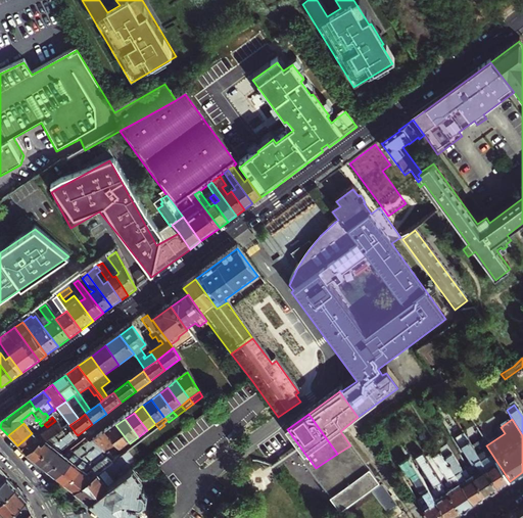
[(17,445),(26,455),(41,442),(43,445),(62,430),(60,427),(56,423),(36,437),(32,433),(17,445)]
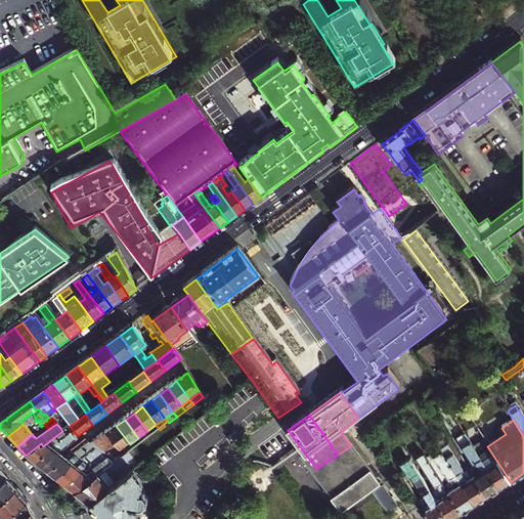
[(147,431),(151,436),(160,430),(156,425),(147,431)]
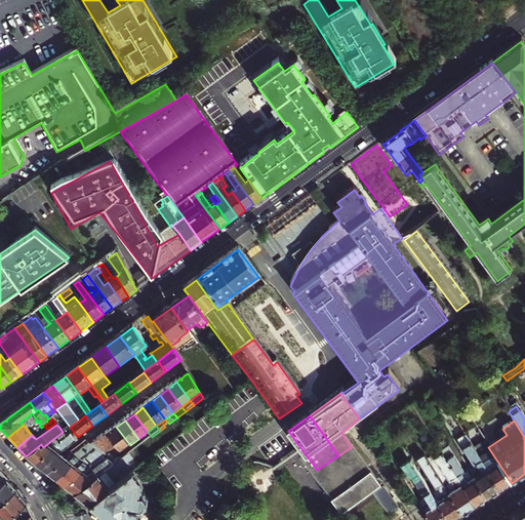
[(41,444),(26,456),(35,464),(62,444),(59,443),(74,432),(70,427),(66,430),(63,432),(43,447),(41,444)]
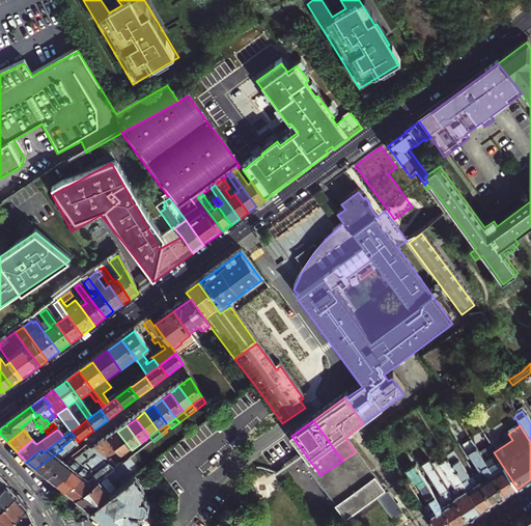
[(109,439),(118,451),(127,462),(134,457),(136,455),(134,453),(130,457),(128,453),(132,450),(117,432),(109,439)]
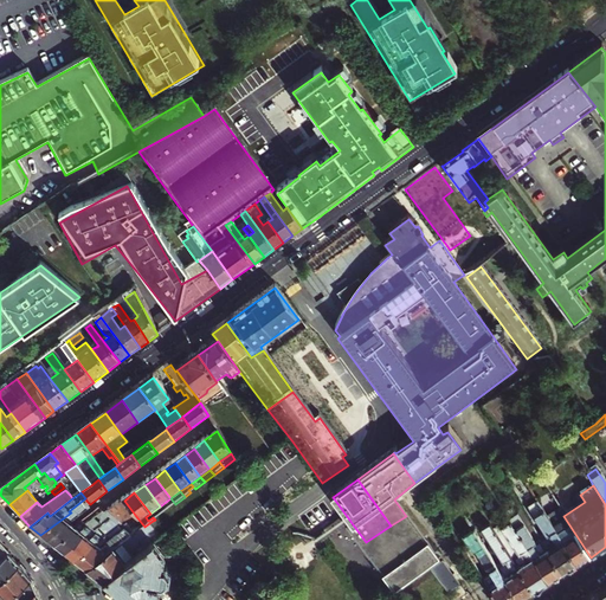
[(359,533),(333,497),(330,498),(352,528),(346,531),(350,539),(359,533)]
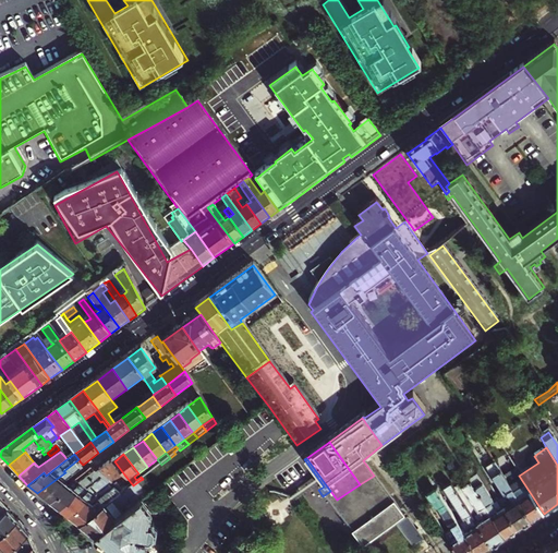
[(533,521),(544,514),(519,476),(507,458),(496,465),(533,521)]
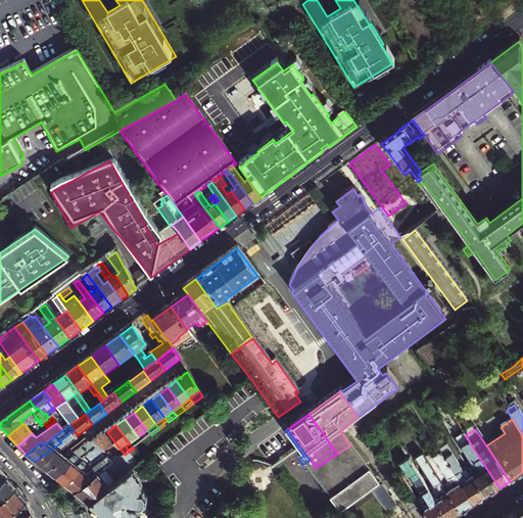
[(138,437),(142,442),(151,435),(147,430),(138,437)]
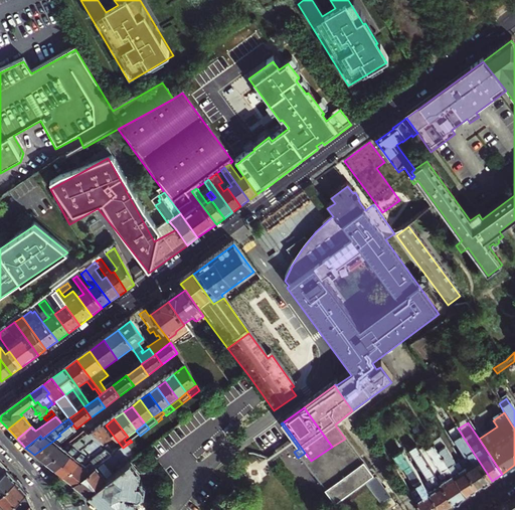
[(76,429),(73,426),(69,430),(74,437),(76,435),(75,433),(77,431),(76,429)]
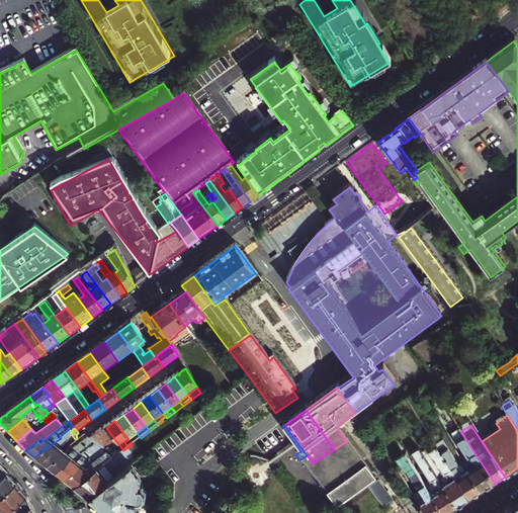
[(106,428),(89,440),(93,444),(96,446),(101,451),(108,446),(112,442),(115,440),(106,428)]
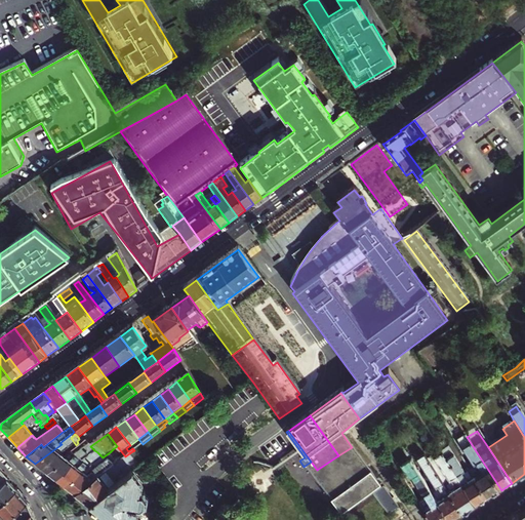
[(475,469),(470,472),(487,500),(501,490),(467,437),(457,442),(475,469)]
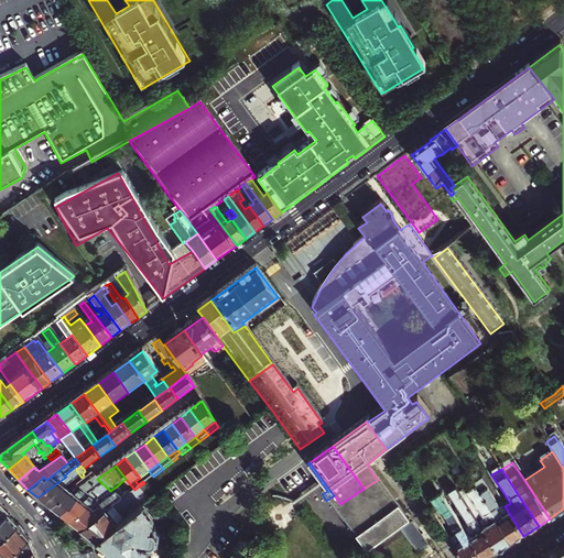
[(153,477),(149,471),(140,478),(142,481),(144,483),(153,477)]
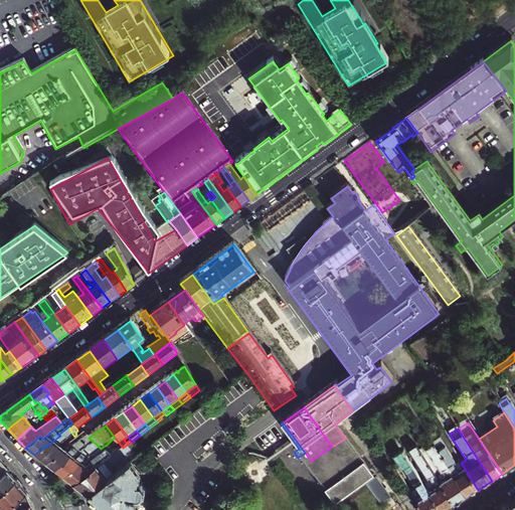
[(62,439),(60,436),(34,455),(42,462),(44,463),(45,464),(63,451),(61,449),(60,448),(72,438),(69,434),(62,439)]
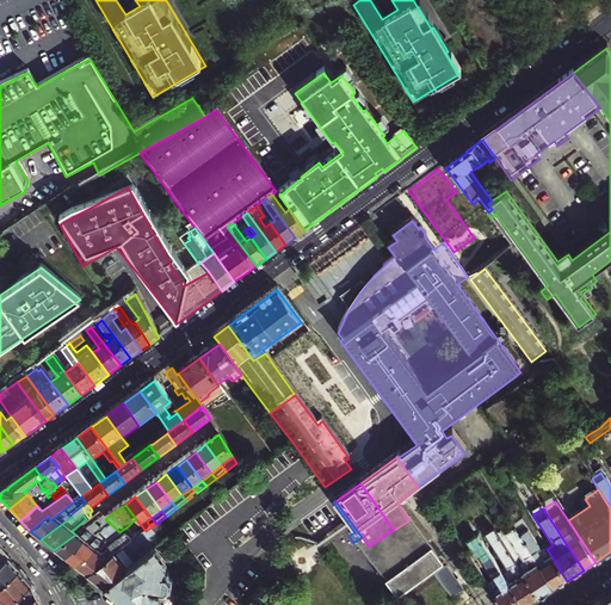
[(84,529),(75,535),(54,550),(65,559),(93,536),(110,524),(105,519),(104,518),(87,531),(84,529)]
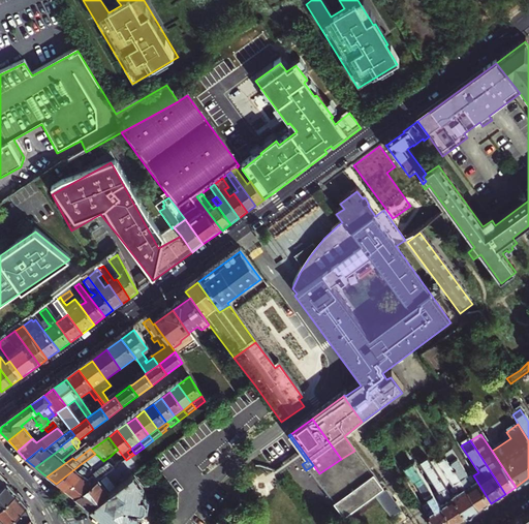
[(118,450),(115,452),(123,463),(126,460),(118,450)]
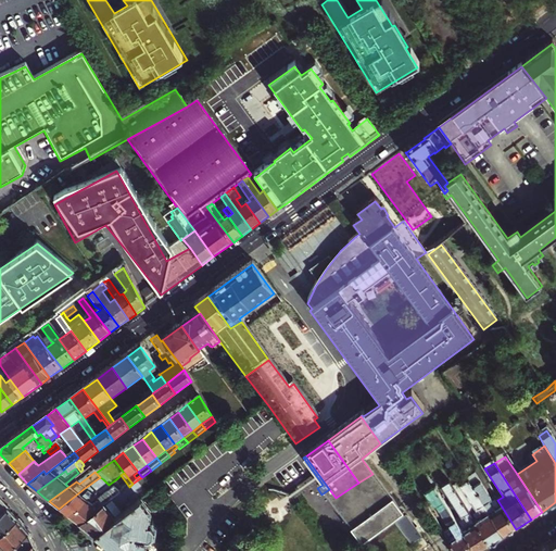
[(329,489),(321,495),(335,512),(361,549),(404,518),(373,474),(358,483),(336,498),(329,489)]
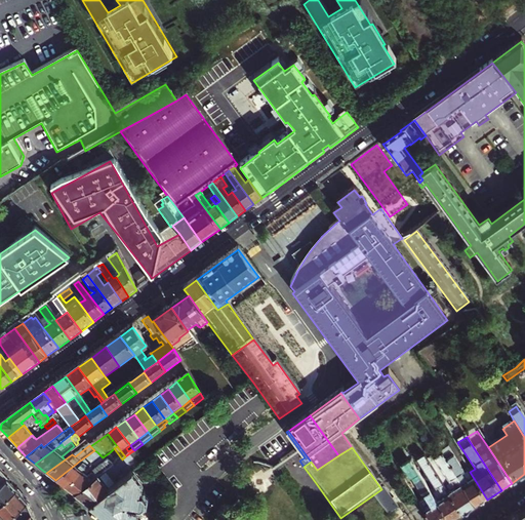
[(448,448),(440,452),(454,474),(476,507),(487,500),(470,472),(465,475),(448,448)]
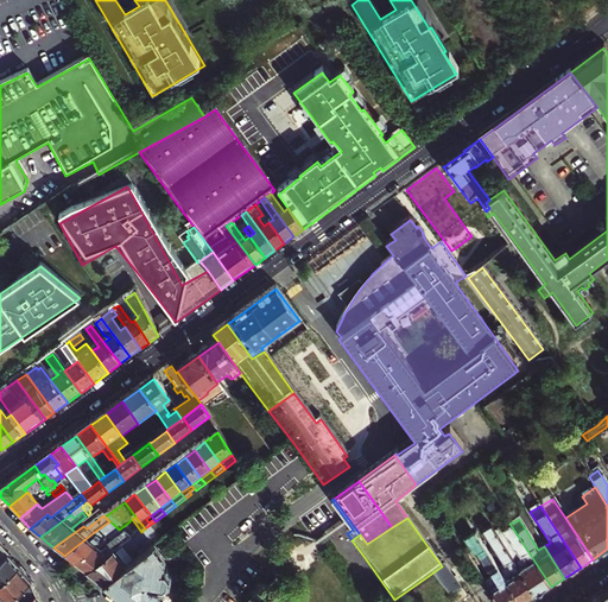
[(86,574),(103,587),(135,563),(130,556),(150,540),(149,539),(156,534),(157,533),(157,528),(153,523),(145,528),(141,532),(133,538),(121,546),(86,574)]
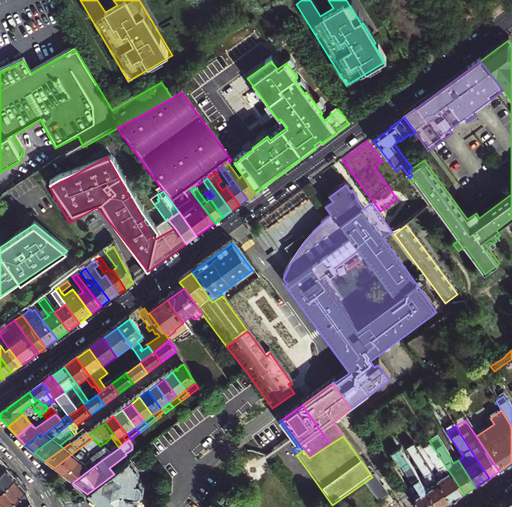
[(78,449),(54,468),(62,475),(94,451),(100,446),(95,441),(81,452),(78,449)]
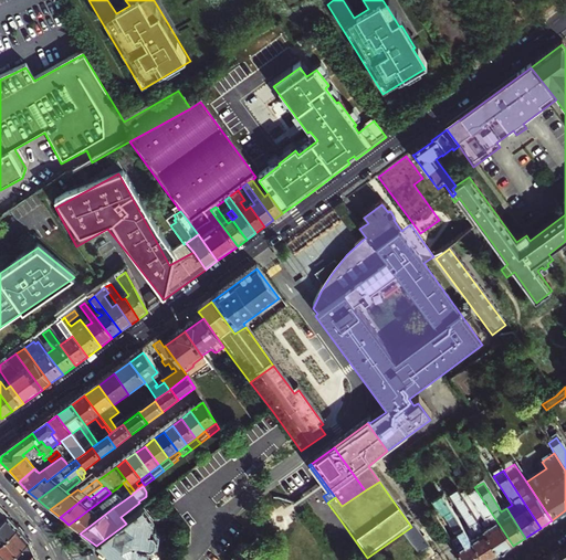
[(485,521),(480,525),(499,555),(513,546),(490,510),(474,487),(467,492),(485,521)]
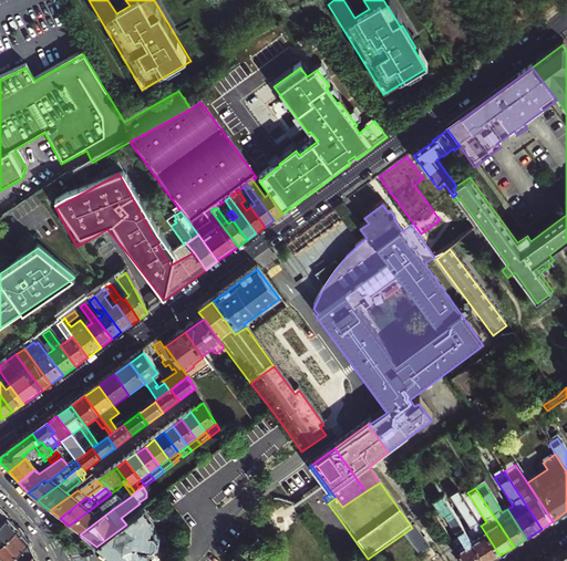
[(112,496),(111,494),(104,499),(69,526),(80,534),(113,509),(124,501),(119,494),(116,496),(115,494),(112,496)]
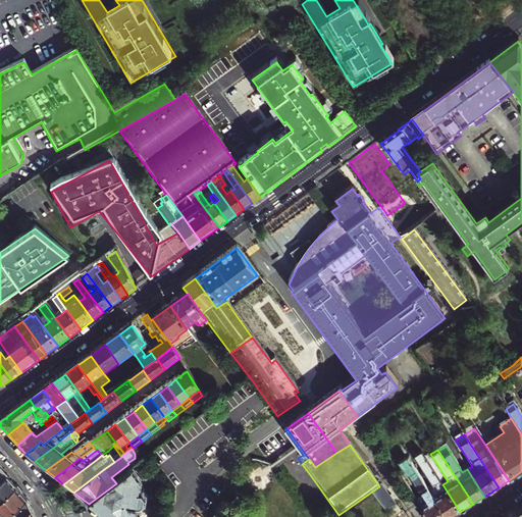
[(460,512),(442,484),(422,455),(415,459),(433,487),(428,492),(445,516),(455,516),(460,512)]
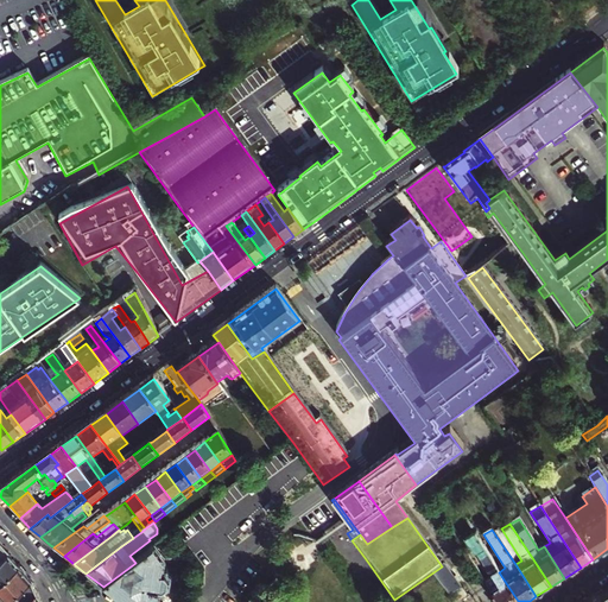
[(518,601),(499,572),(475,537),(466,542),(491,580),(485,584),(489,591),(496,601),(518,601)]
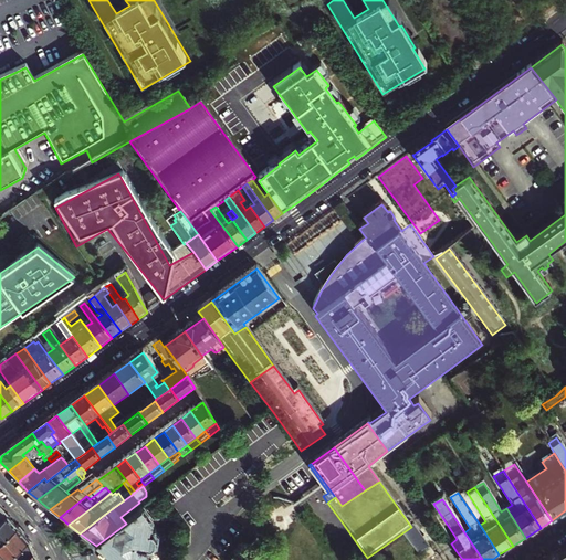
[(144,509),(126,524),(96,546),(113,559),(147,559),(149,551),(153,551),(157,547),(158,538),(155,534),(155,532),(152,532),(153,521),(144,509)]
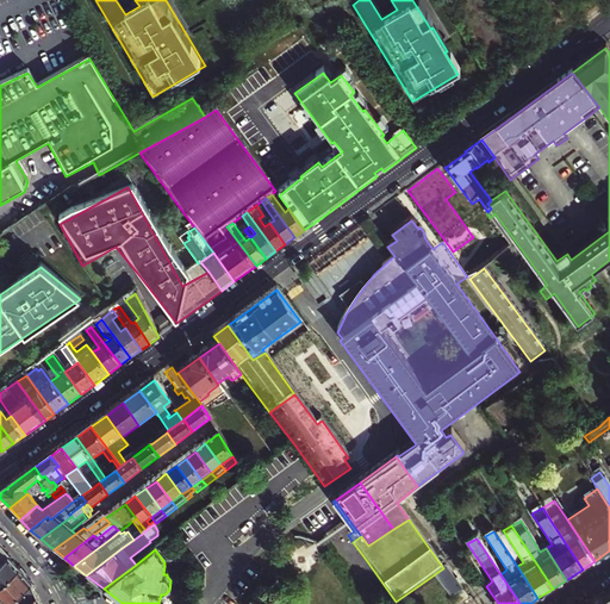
[(0,589),(20,571),(8,559),(0,566),(0,589)]
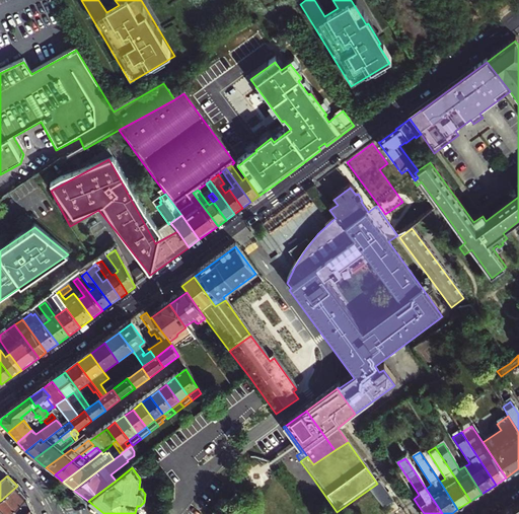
[(308,478),(299,484),(310,500),(319,494),(308,478)]
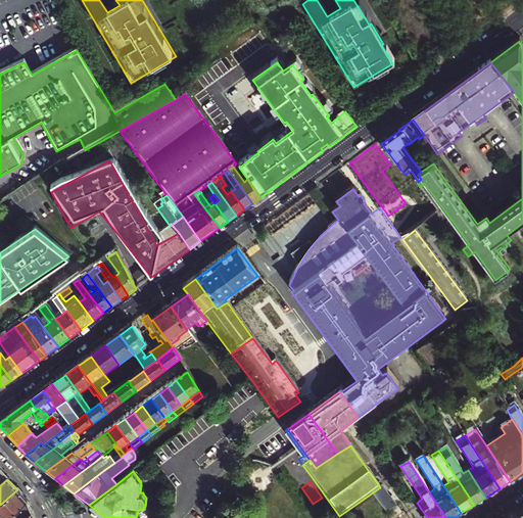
[(28,517),(33,513),(29,502),(17,489),(0,505),(0,517),(28,517)]
